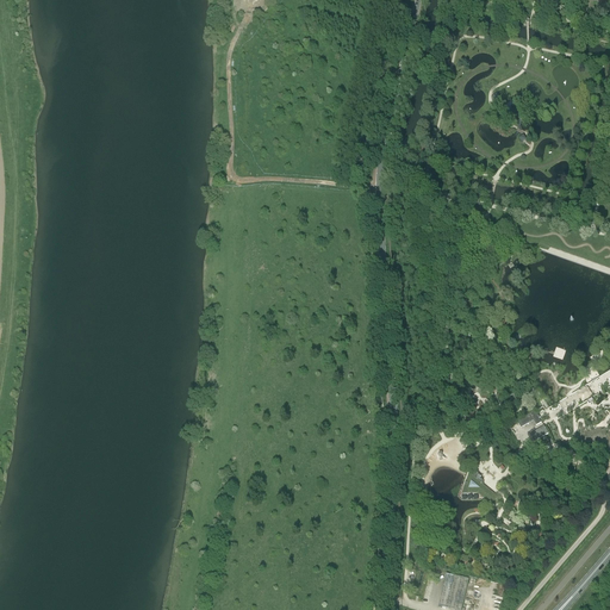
[(531,414),(529,415),(517,422),(521,429),(534,421),(536,425),(541,423),(536,416),(535,412),(531,414)]
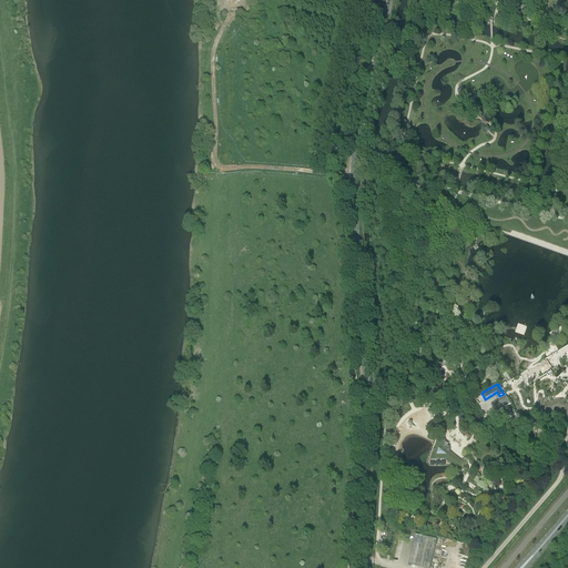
[(497,412),(511,403),(507,396),(494,405),(497,412)]
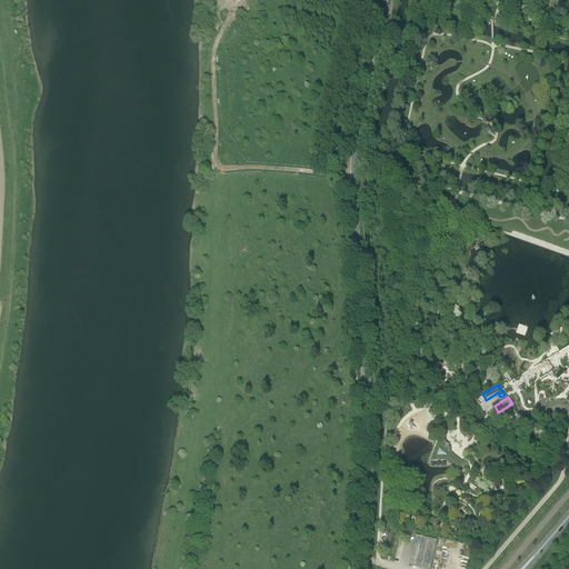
[(446,442),(445,443),(442,441),(438,442),(431,461),(446,461),(448,463),(455,456),(451,453),(451,448),(448,446),(449,445),(446,442)]
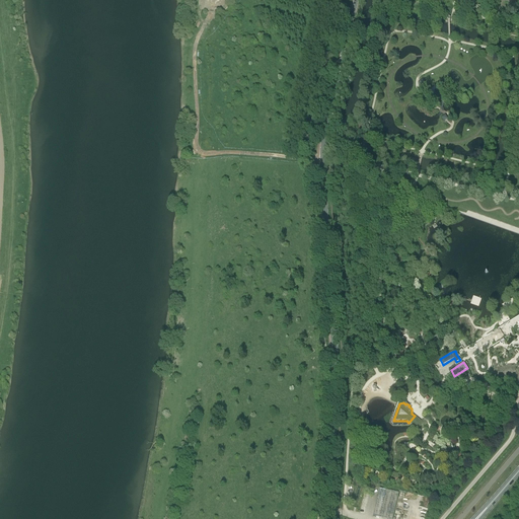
[(415,427),(418,430),(424,423),(420,420),(415,427)]
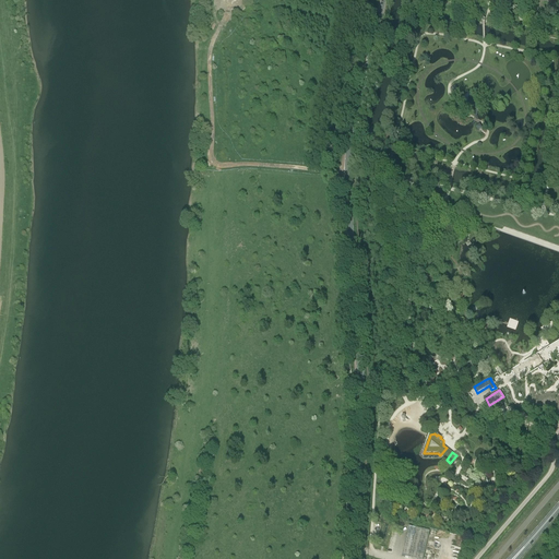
[(423,558),(429,531),(408,526),(402,556),(413,558),(423,558)]
